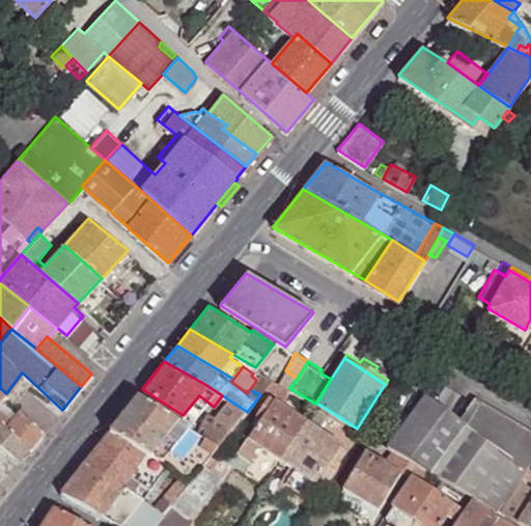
[(289,388),(297,379),(285,370),(280,367),(277,372),(272,369),(269,376),(273,378),(289,388)]
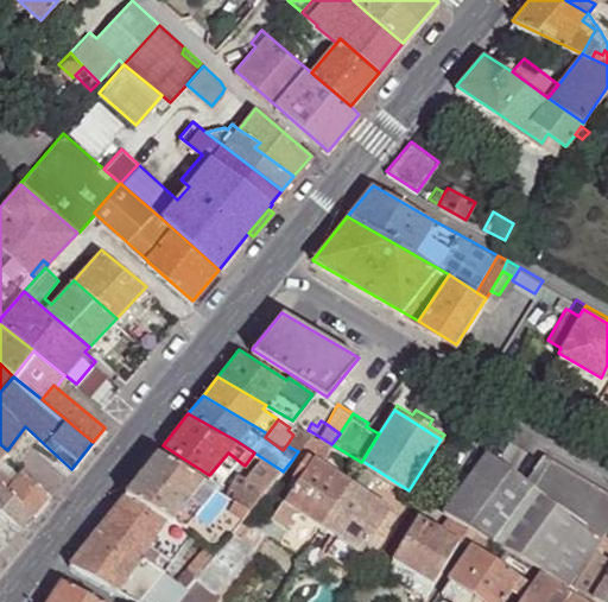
[(308,430),(301,425),(293,435),(286,445),(298,451),(302,447),(304,443),(312,432),(308,430)]
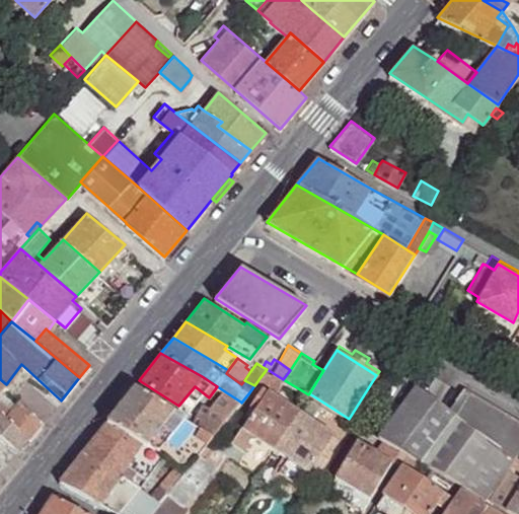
[(283,379),(267,369),(260,378),(277,389),(283,379)]
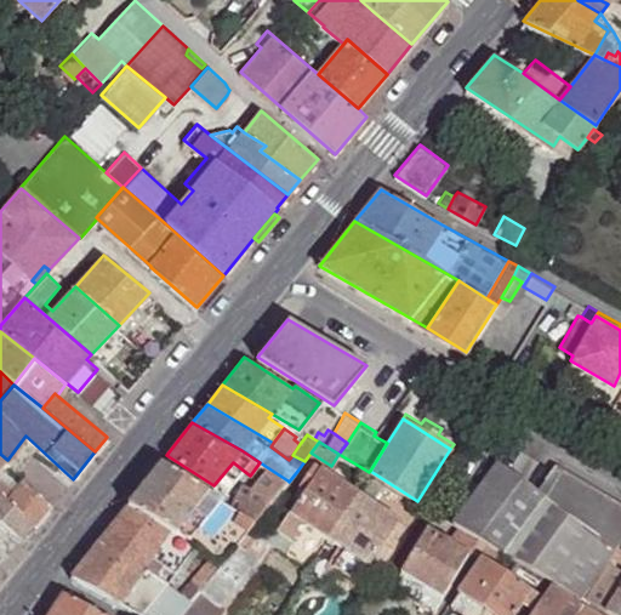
[(314,461),(308,456),(305,461),(298,470),(305,474),(314,461)]
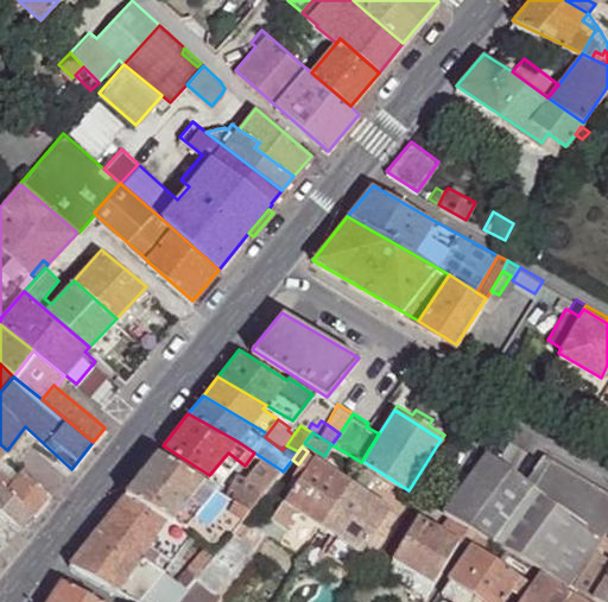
[(225,493),(159,451),(125,493),(172,521),(173,521),(185,527),(192,533),(207,544),(216,551),(234,528),(241,519),(248,511),(249,508),(225,493)]
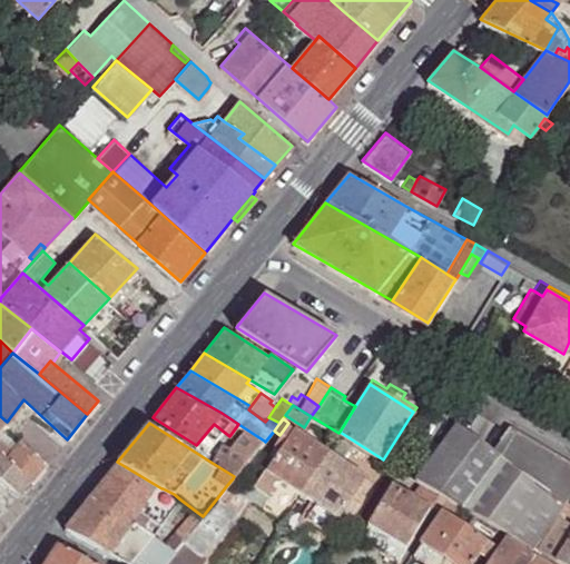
[(508,531),(532,545),(556,513),(569,492),(569,461),(511,427),(493,449),(455,423),(415,477),(449,496),(457,501),(475,512),(508,531)]
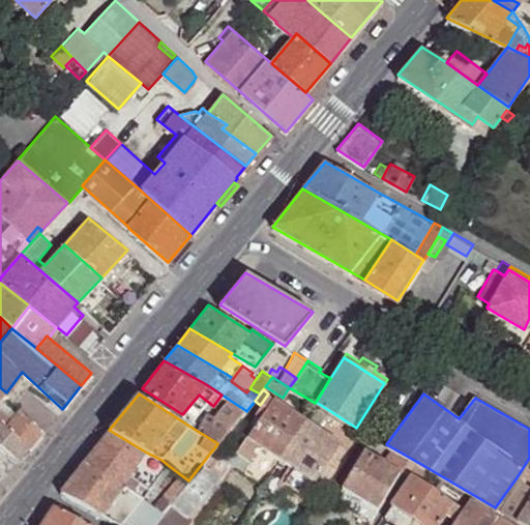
[(11,418),(16,413),(1,399),(0,400),(0,407),(6,413),(11,418)]
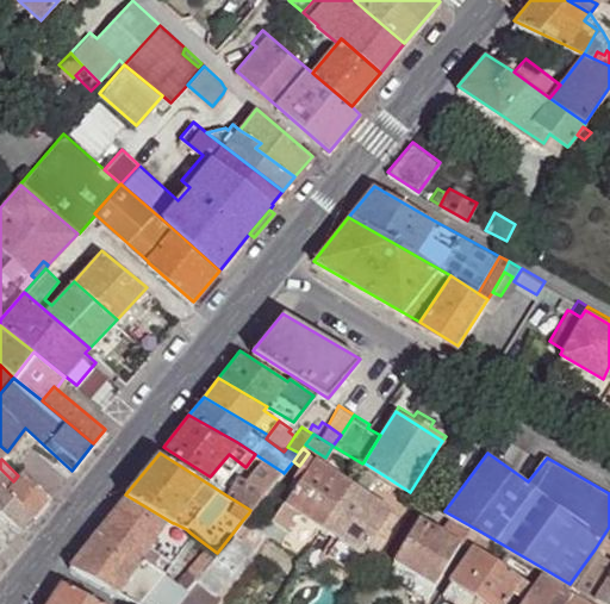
[(225,494),(250,510),(260,498),(282,472),(262,459),(247,480),(240,474),(225,494)]
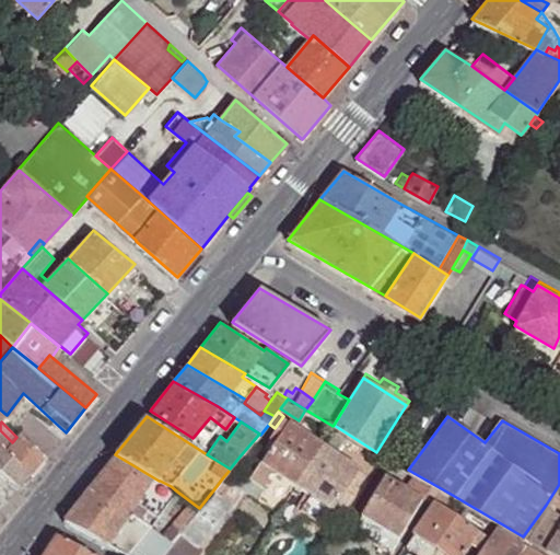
[(322,444),(288,421),(251,477),(266,488),(277,472),(295,483),(322,444)]
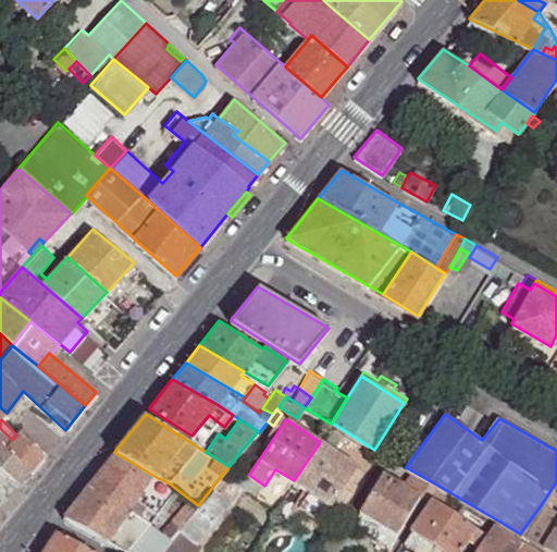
[(332,425),(321,442),(332,450),(343,431),(332,425)]
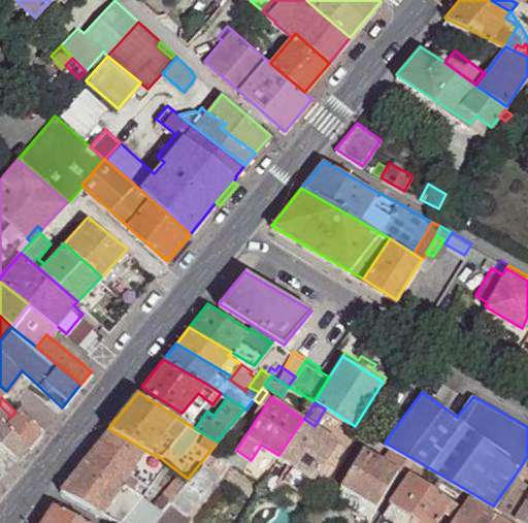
[(1,418),(6,423),(31,447),(44,428),(20,406),(15,412),(11,417),(6,412),(1,418)]
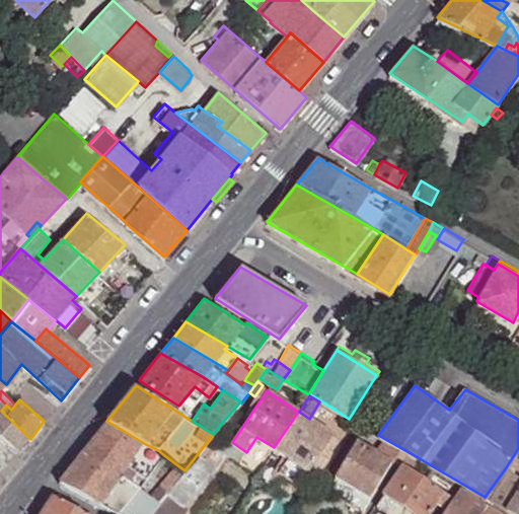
[(1,411),(0,410),(0,433),(21,450),(30,439),(6,416),(1,411)]
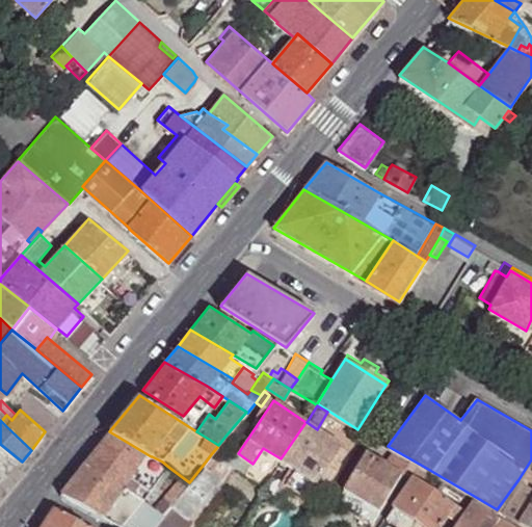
[(341,445),(317,429),(307,422),(306,422),(281,458),(294,469),(286,482),(307,497),(316,482),(341,445)]
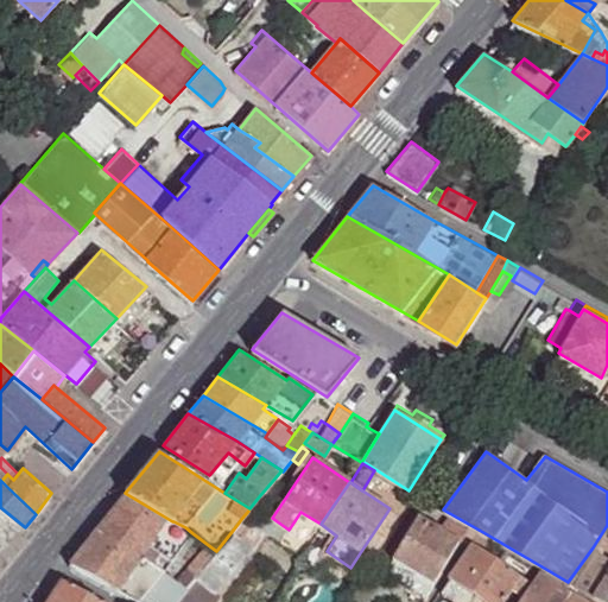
[(96,527),(143,555),(150,544),(159,550),(171,559),(192,533),(185,527),(173,521),(172,521),(125,493),(96,527)]
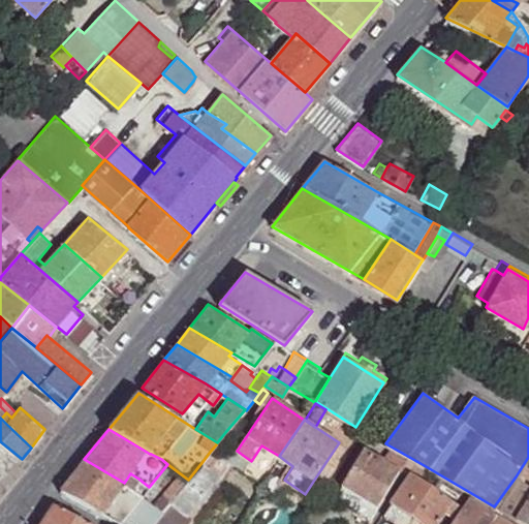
[(345,448),(339,442),(314,480),(320,484),(345,448)]
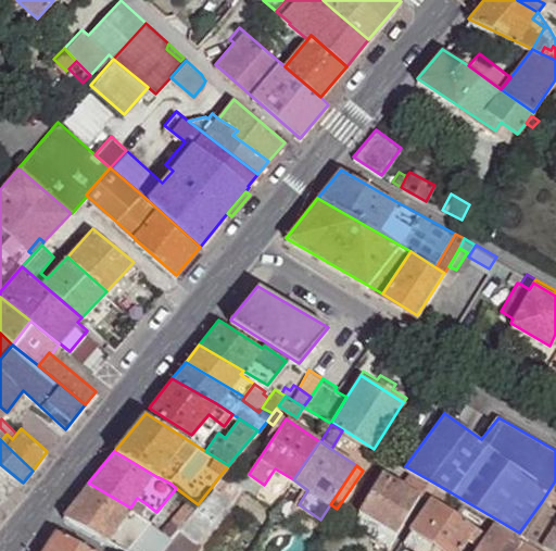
[(231,471),(227,467),(220,475),(225,479),(231,471)]
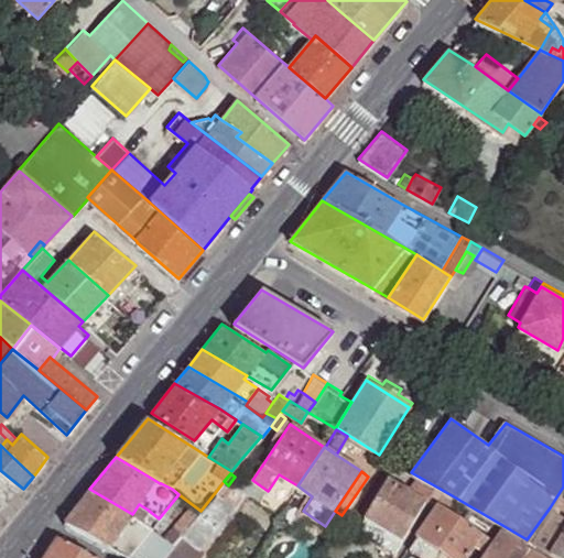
[(405,489),(425,501),(433,489),(413,477),(405,489)]
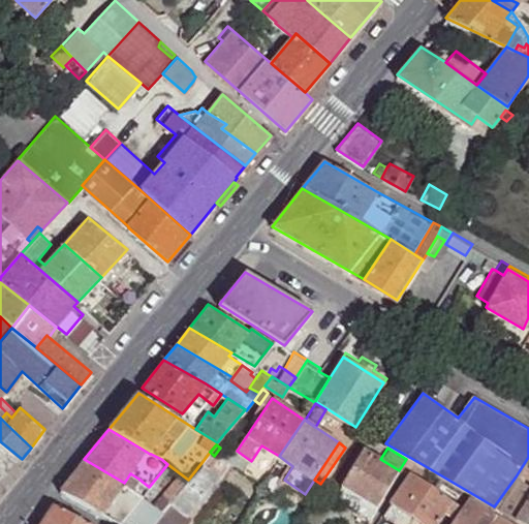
[(380,459),(362,449),(341,484),(377,506),(399,470),(380,459)]
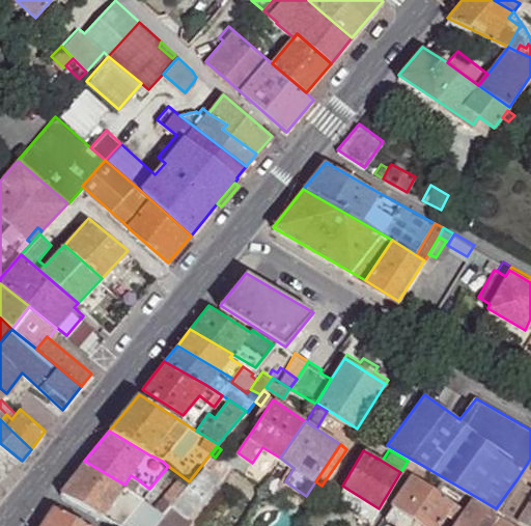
[(124,485),(84,461),(74,474),(60,492),(122,524),(141,500),(144,496),(134,490),(124,485)]
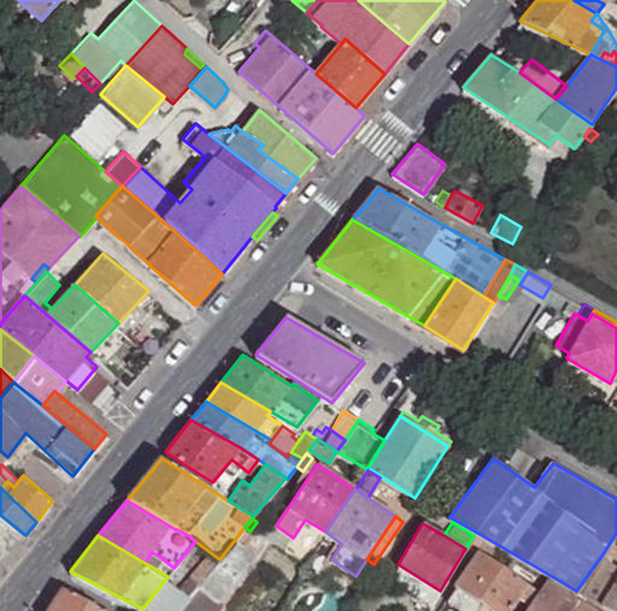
[(198,585),(217,600),(219,599),(257,552),(238,536),(219,559),(198,585)]
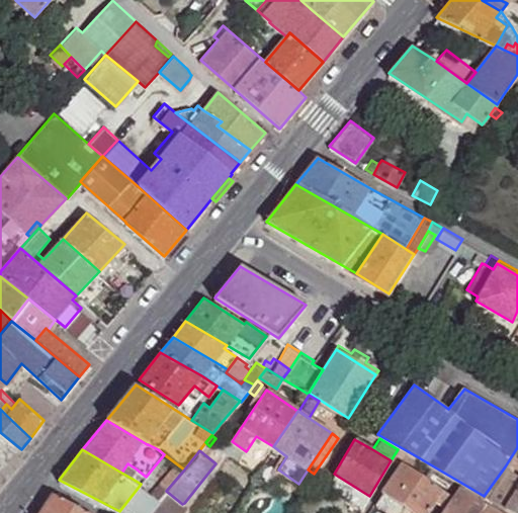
[(408,451),(401,460),(408,464),(415,455),(408,451)]
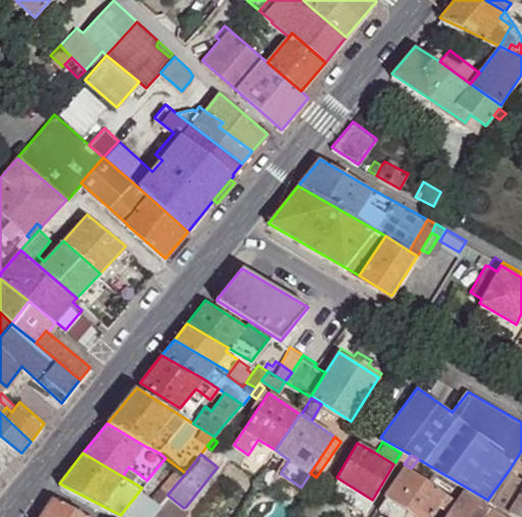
[(429,516),(439,504),(449,510),(465,486),(435,469),(428,481),(411,468),(404,464),(384,495),(386,496),(399,504),(390,515),(388,516),(429,516)]
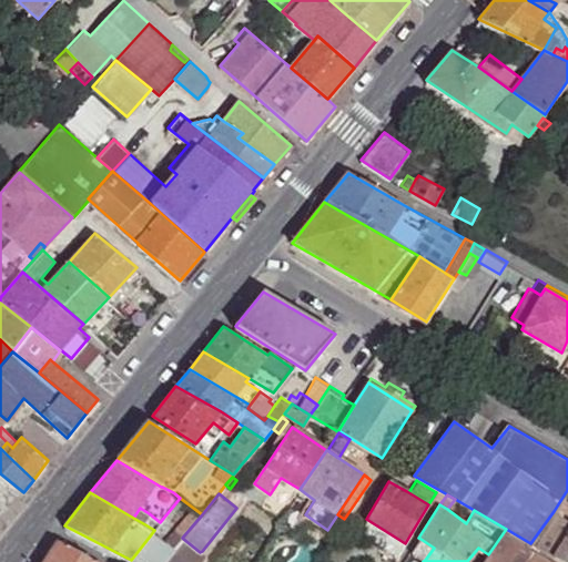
[(140,508),(133,518),(143,523),(149,513),(140,508)]
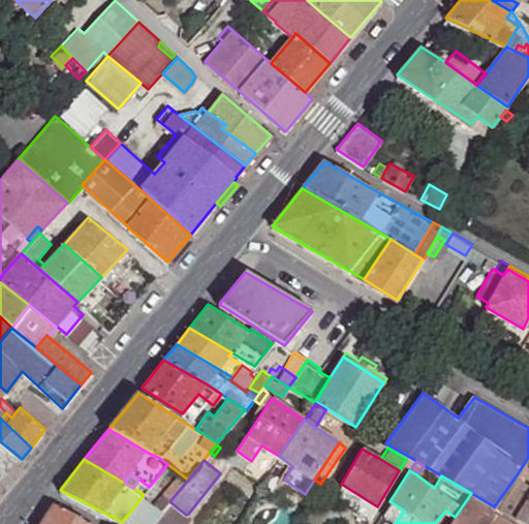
[(188,480),(180,473),(151,506),(160,514),(169,501),(188,480)]
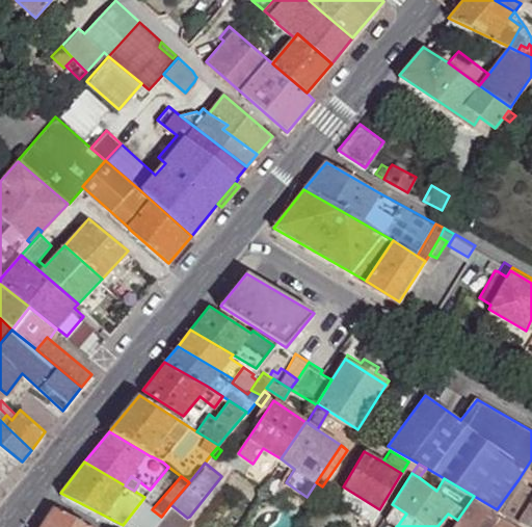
[(531,526),(531,486),(519,479),(497,509),(504,514),(526,526),(531,526)]
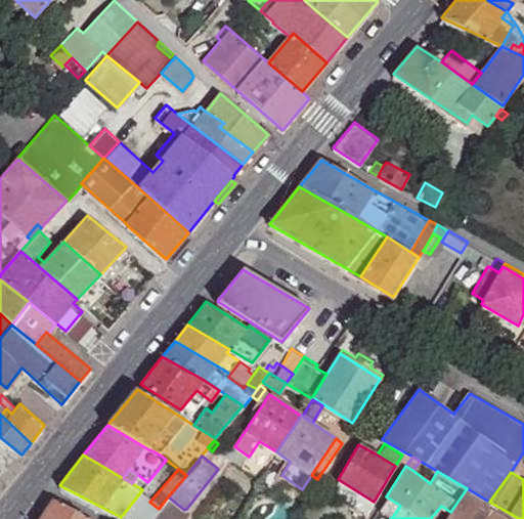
[(487,518),(496,506),(489,502),(467,488),(450,512),(445,518),(487,518)]
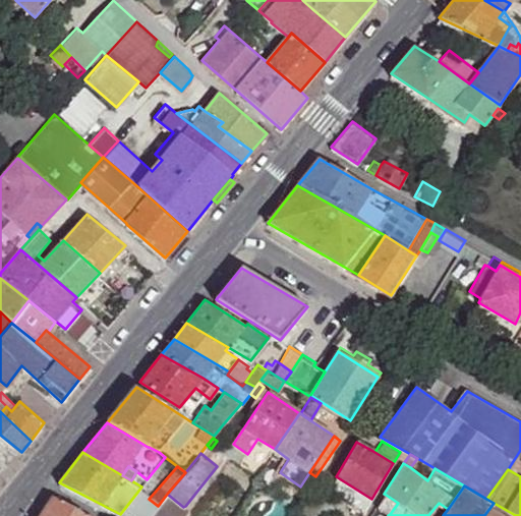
[(149,499),(138,491),(120,514),(122,515),(149,515),(158,506),(149,499)]
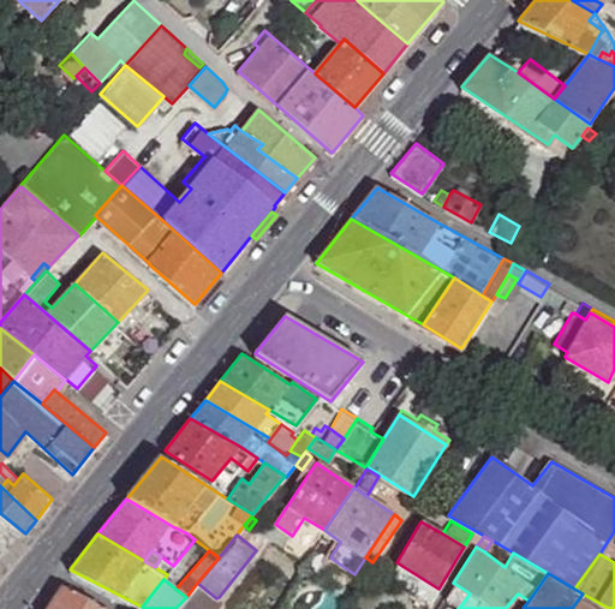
[(219,597),(216,598),(197,583),(186,597),(175,608),(215,608),(222,601),(219,597)]
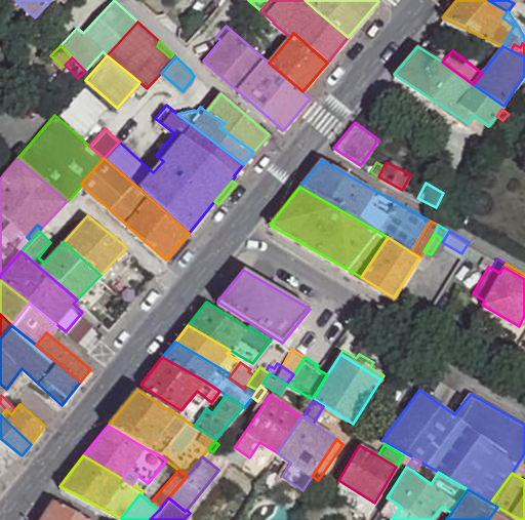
[(393,518),(401,507),(389,498),(380,510),(393,518)]
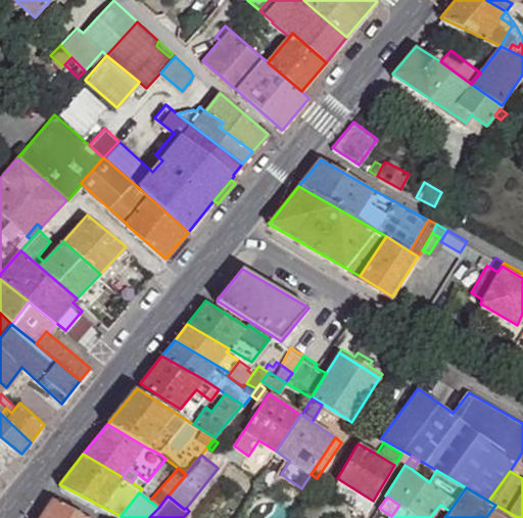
[(89,517),(53,499),(40,517),(89,517)]
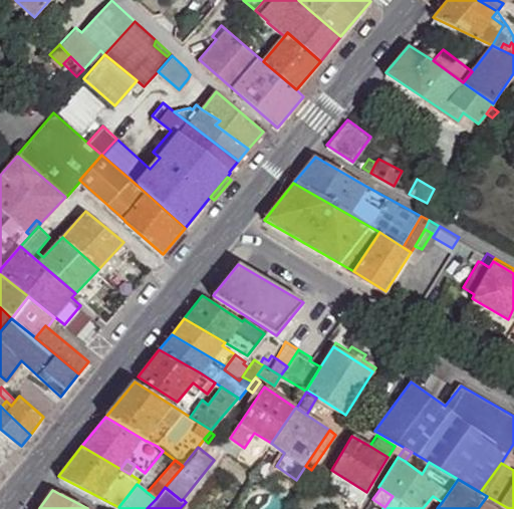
[(508,508),(487,496),(478,508),(508,508)]
